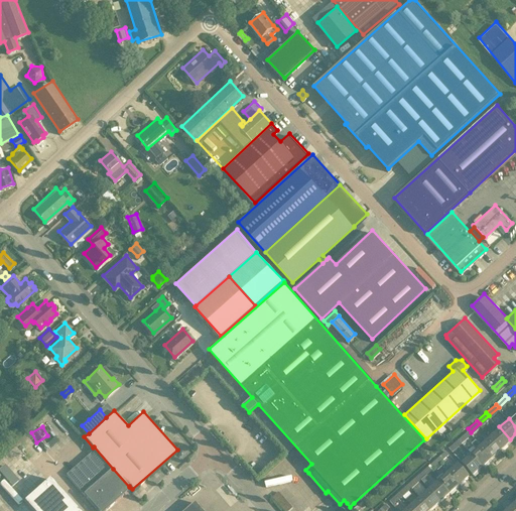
[(501,448),(510,439),(499,426),(490,435),(501,448)]
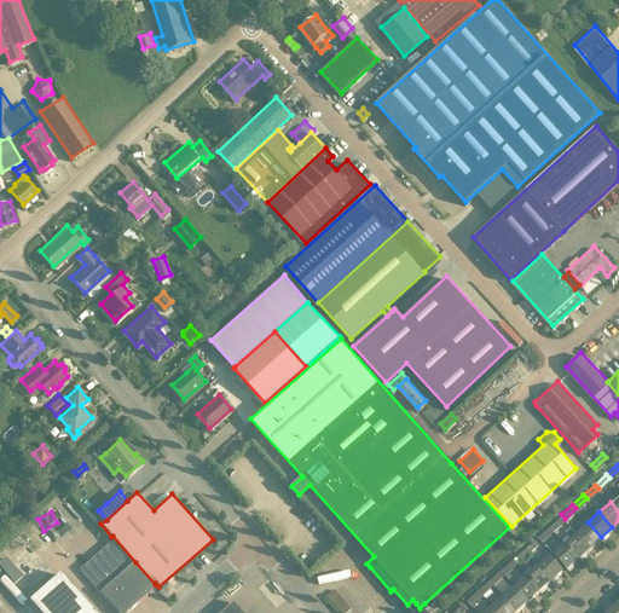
[(553,528),(565,519),(561,514),(550,525),(553,528)]
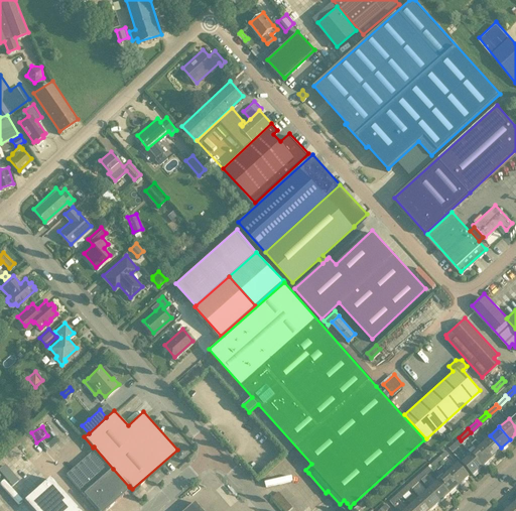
[(492,456),(501,448),(490,435),(481,443),(492,456)]
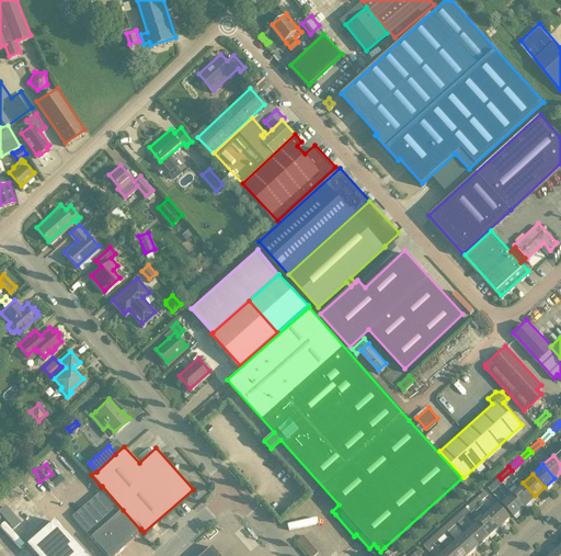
[(492,488),(501,479),(499,476),(489,485),(492,488)]
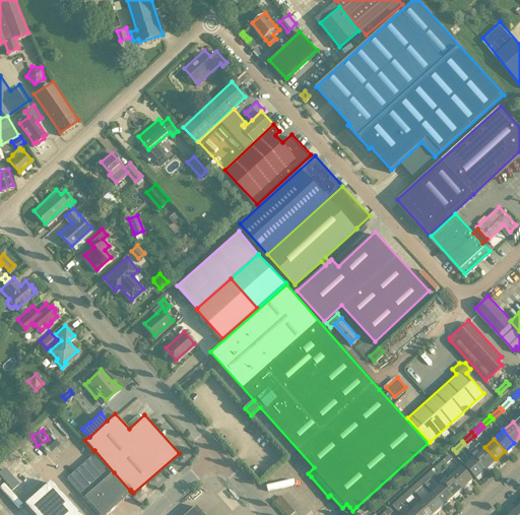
[(496,459),(484,447),(479,441),(475,445),(480,450),(475,455),(485,467),(496,459)]
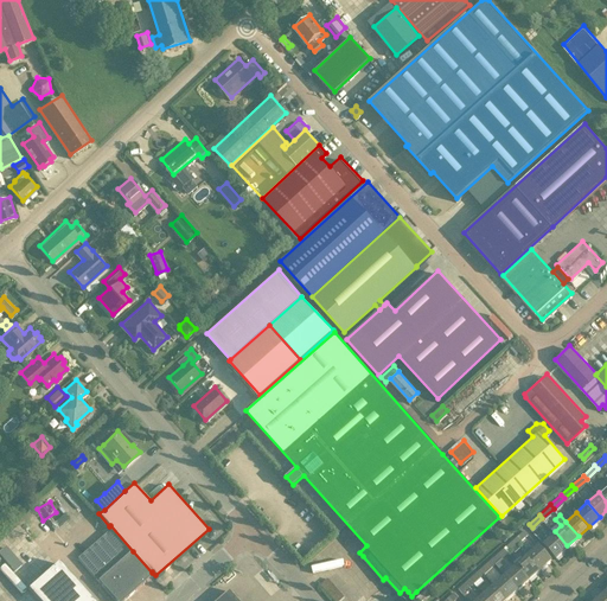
[(100,581),(133,551),(110,525),(109,526),(77,555),(100,581)]
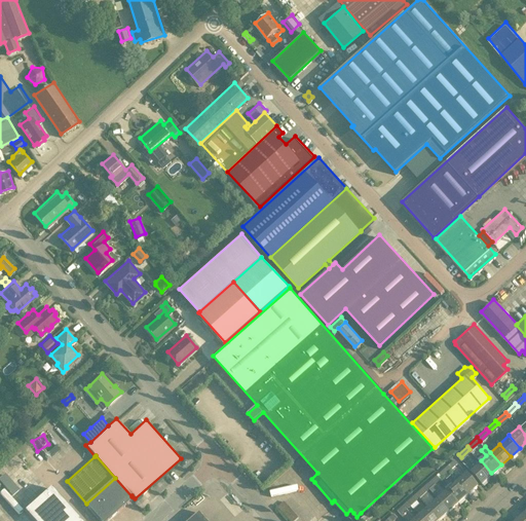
[(448,470),(458,460),(455,456),(445,466),(448,470)]
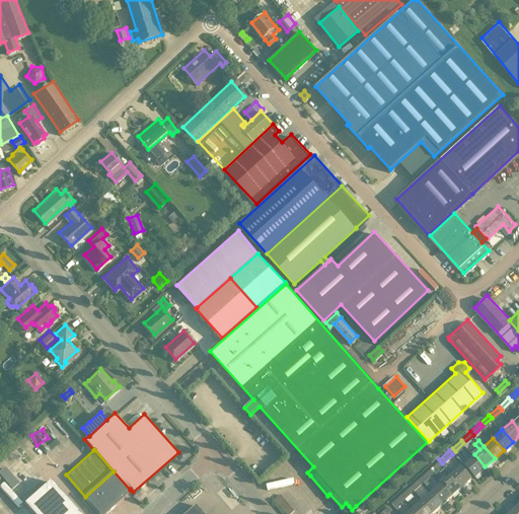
[(475,475),(485,466),(474,454),(464,463),(475,475)]
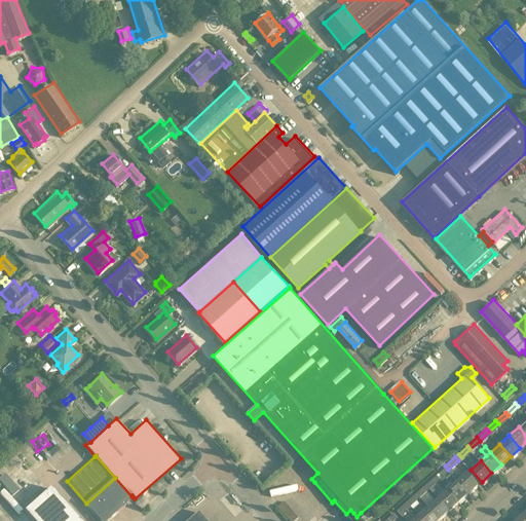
[(439,478),(448,470),(445,466),(436,474),(439,478)]
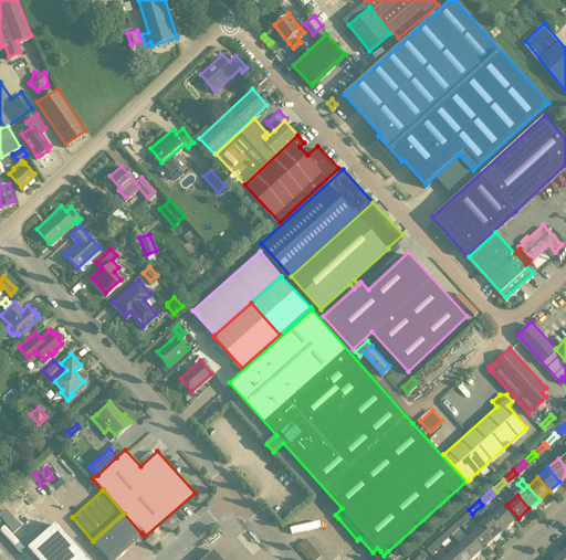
[(503,528),(514,519),(502,506),(491,515),(503,528)]
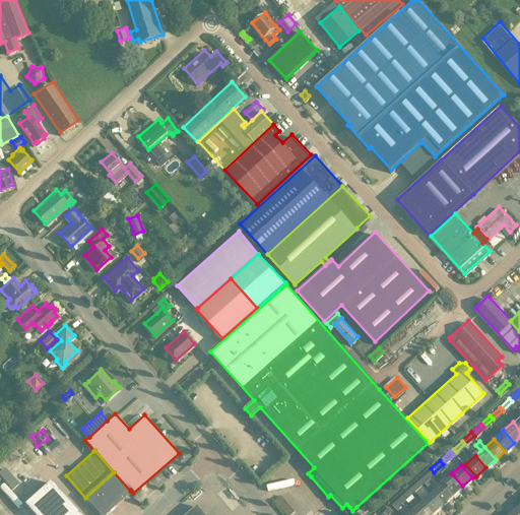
[(424,480),(434,472),(431,468),(420,477),(424,480)]
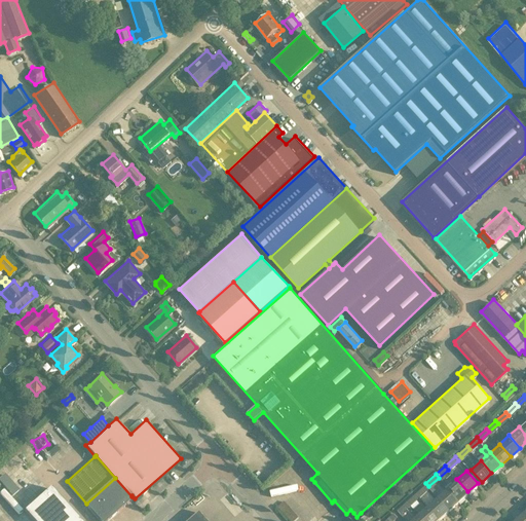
[(103,520),(117,509),(132,496),(115,478),(86,504),(102,520),(103,520)]
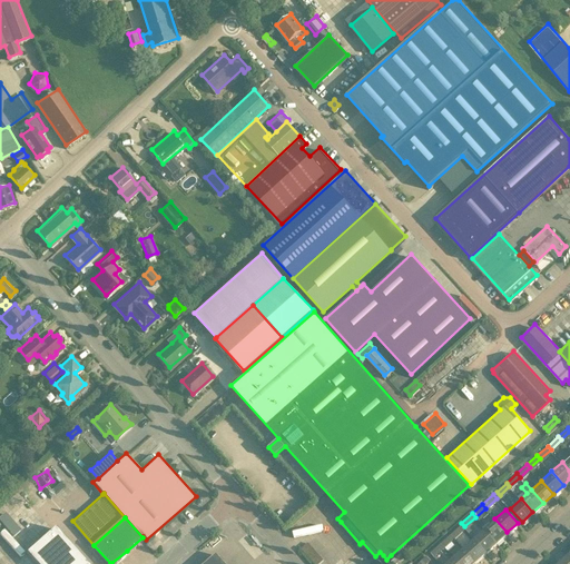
[(497,541),(507,532),(494,518),(484,527),(497,541)]
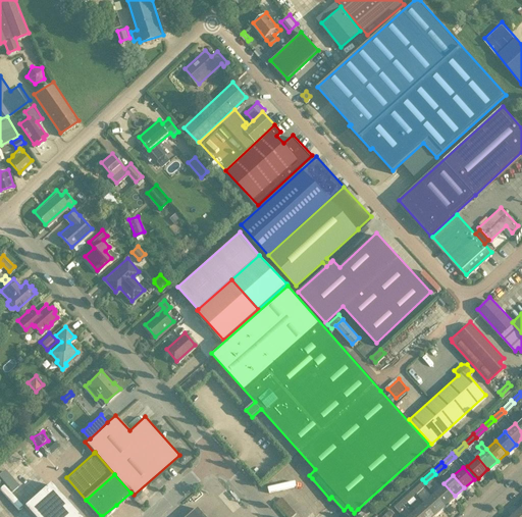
[(416,490),(425,482),(422,479),(413,487),(416,490)]
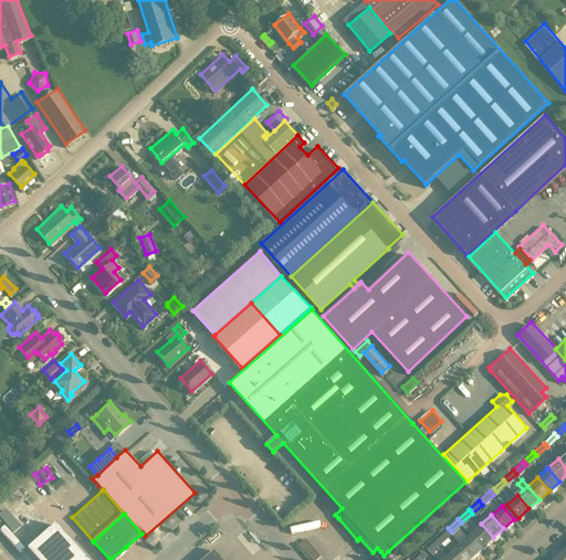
[(87,559),(54,521),(25,547),(37,559),(87,559)]
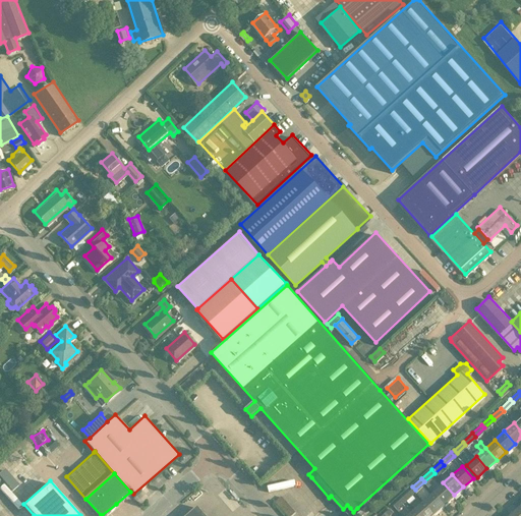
[(444,504),(454,495),(443,482),(433,492),(444,504)]
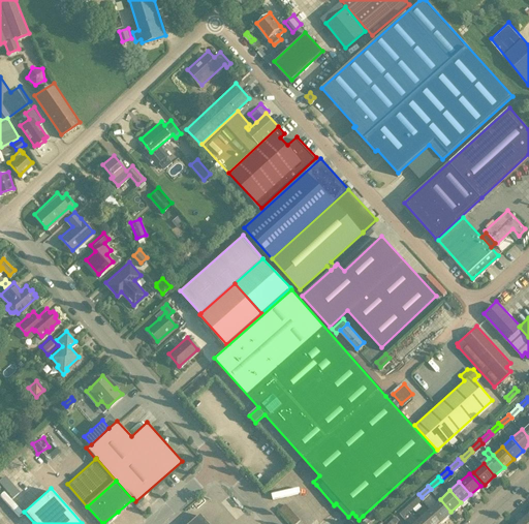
[(411,506),(422,497),(418,494),(408,502),(411,506)]
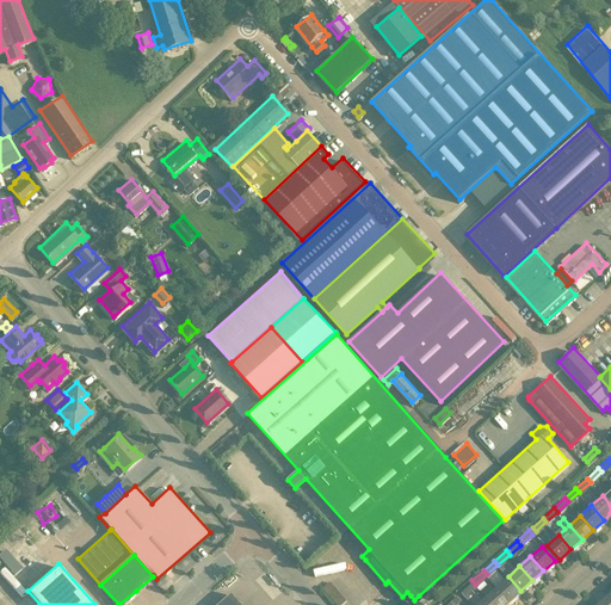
[(510,600),(520,591),(508,576),(497,586),(510,600)]
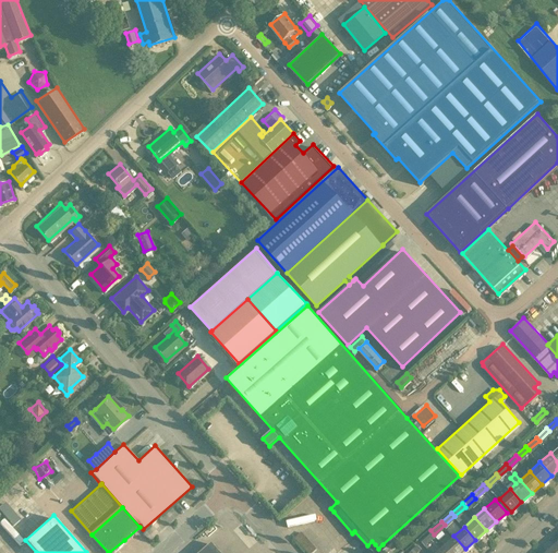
[(316,545),(301,529),(295,535),(311,551),(316,545)]
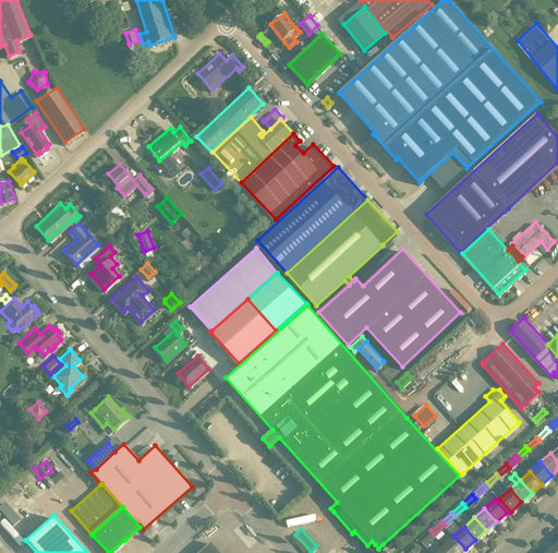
[(424,542),(434,535),(431,530),(421,539),(424,542)]
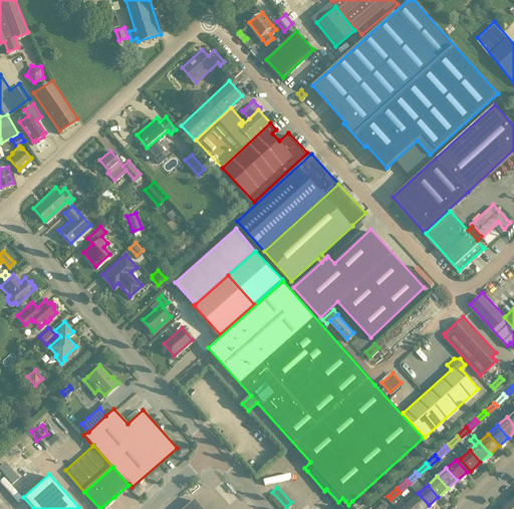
[(415,508),(424,508),(429,505),(418,493),(409,501),(415,508)]
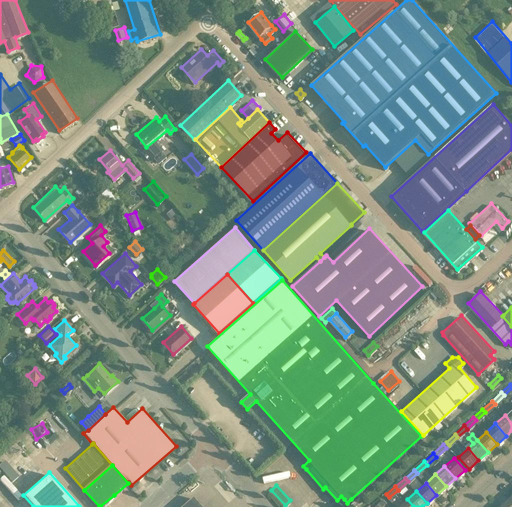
[(351,502),(355,506),(364,498),(360,494),(351,502)]
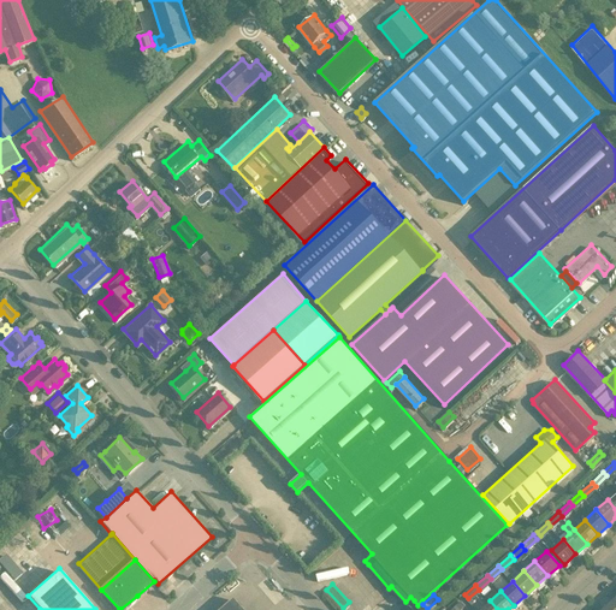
[(244,609),(234,597),(217,609),(244,609)]
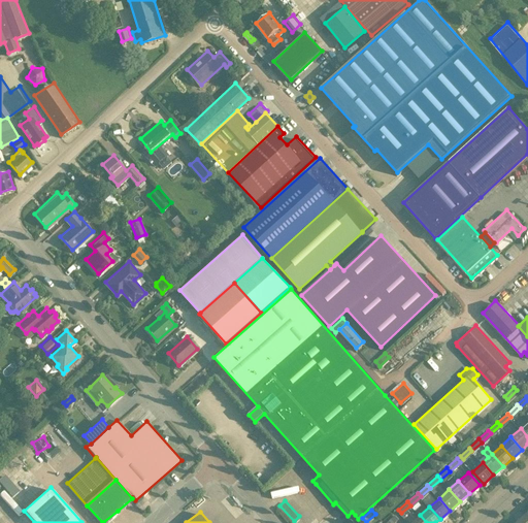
[(387,522),(390,522),(398,517),(395,513),(386,522),(387,522)]
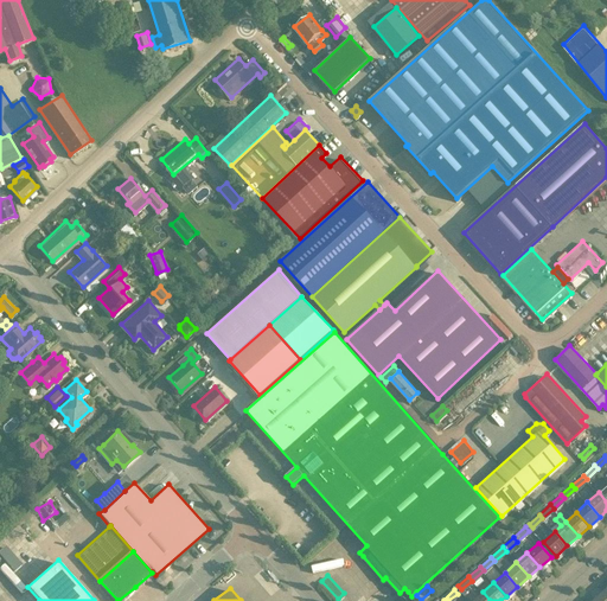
[(594,600),(606,600),(606,593),(604,589),(594,599),(594,600)]
